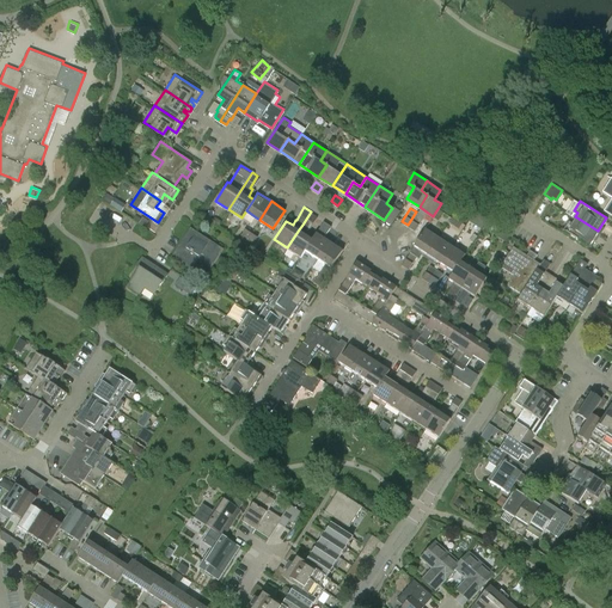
[(317,215),(311,212),(303,225),(308,228),(317,215)]
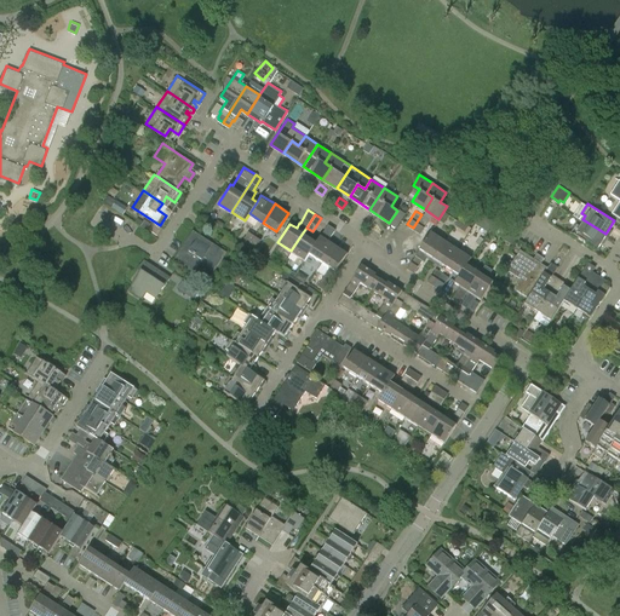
[(428,219),(422,214),(413,228),(420,232),(428,219)]
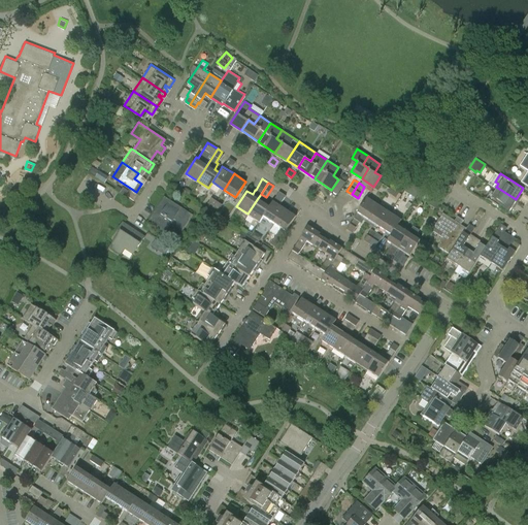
[(516,200),(516,199),(496,187),(493,191),(490,189),(486,197),(507,211),(512,205),(506,201),(509,196),(516,200)]
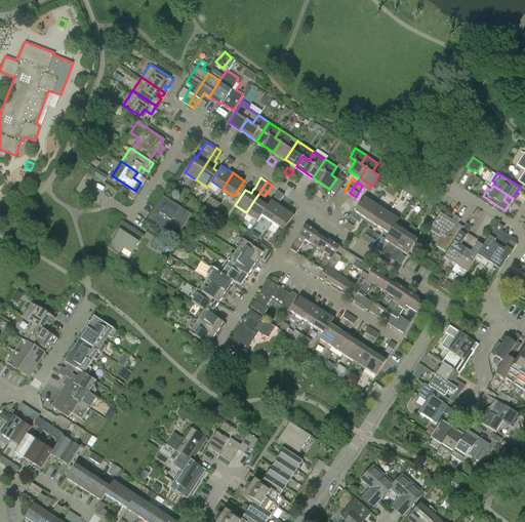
[(261,214),(273,222),(283,205),(278,202),(284,193),(277,189),(272,198),(268,204),(261,214)]
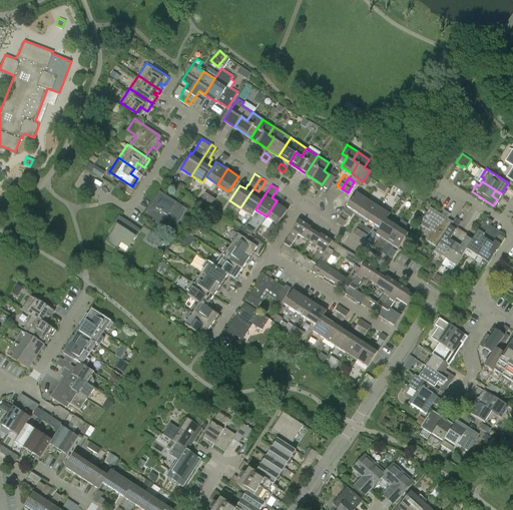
[(358,212),(368,197),(357,190),(347,205),(346,205),(337,221),(342,224),(349,214),(351,215),(353,212),(355,213),(357,212),(358,212)]
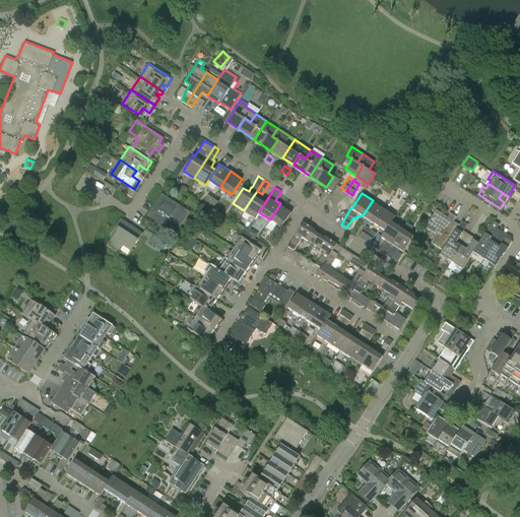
[(168,195),(159,206),(154,203),(145,216),(163,228),(169,218),(180,225),(190,210),(168,195)]
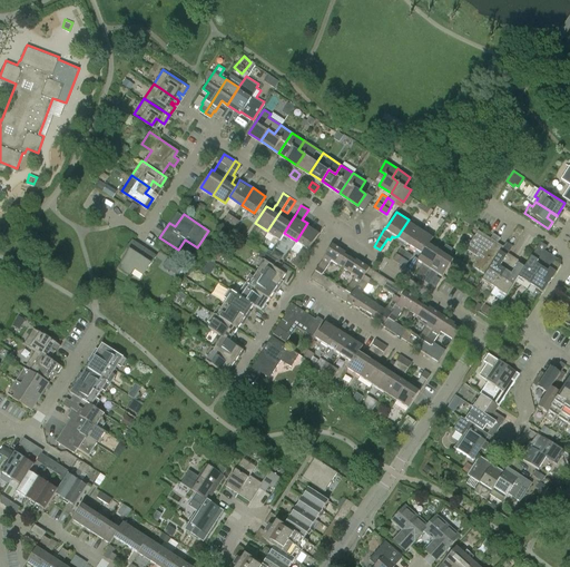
[(291,222),(278,214),(267,231),(279,238),(284,233),(291,222)]
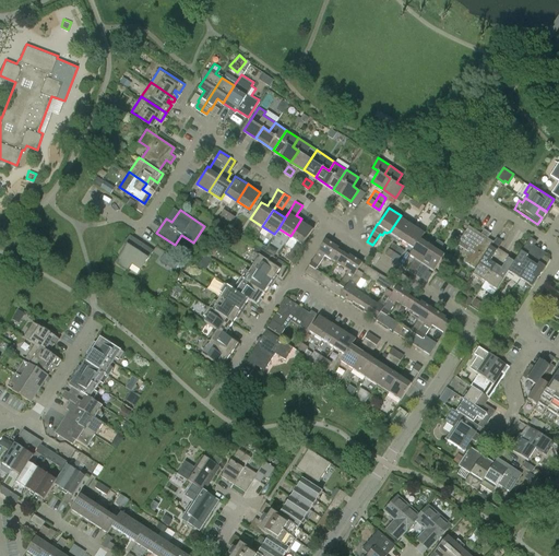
[(413,223),(401,215),(390,232),(402,239),(413,223)]
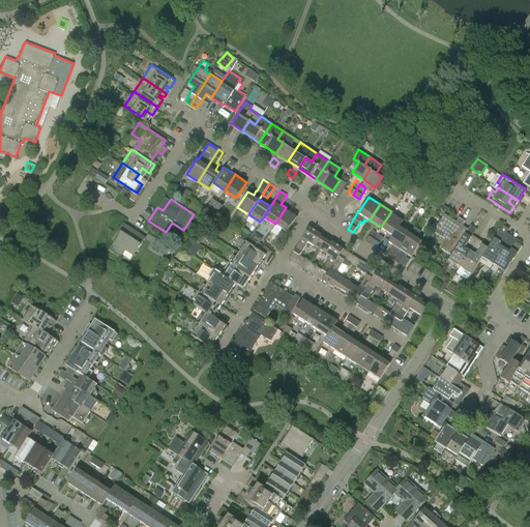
[(286,207),(275,224),(282,228),(271,243),(276,246),(297,215),(286,207)]
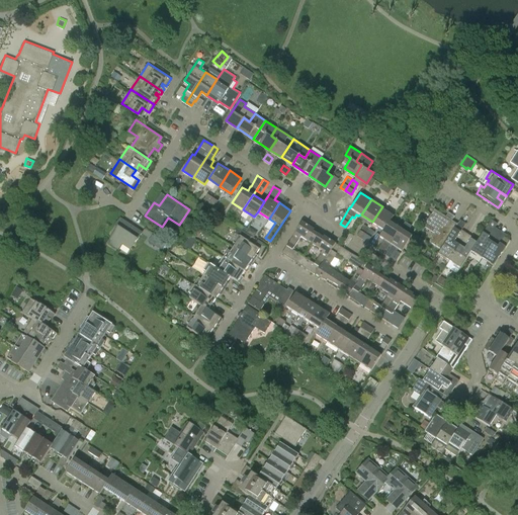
[(382,206),(372,222),(382,229),(389,220),(390,220),(394,213),(382,206)]
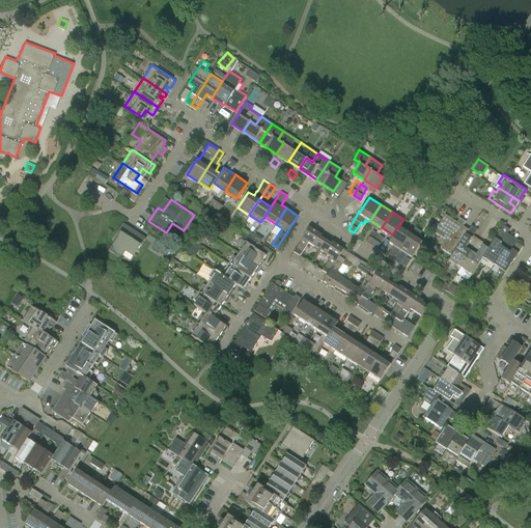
[(466,232),(469,227),(463,224),(466,219),(459,215),(456,220),(446,213),(435,230),(446,238),(440,246),(451,253),(466,232)]
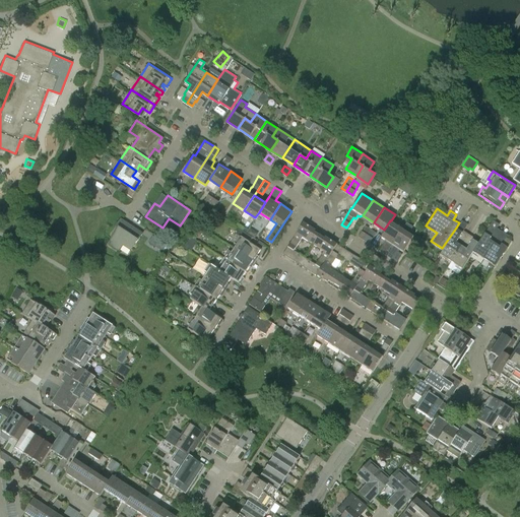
[(123,243),(131,248),(142,231),(120,217),(116,224),(118,227),(109,242),(119,248),(123,243)]
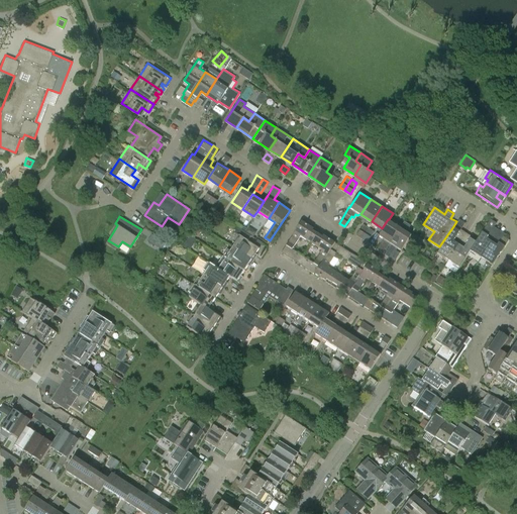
[(446,261),(458,243),(452,239),(459,230),(464,221),(458,217),(456,221),(453,226),(439,246),(435,253),(446,261)]
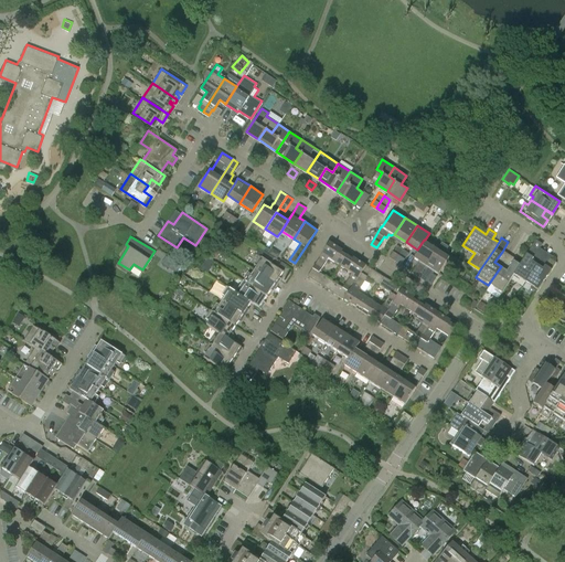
[(535,237),(519,262),(520,263),(513,272),(514,272),(525,279),(536,262),(531,258),(537,247),(541,241),(535,237)]
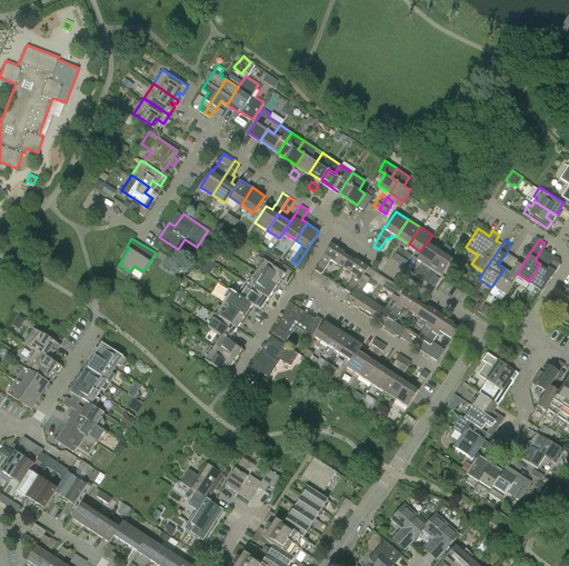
[(342,265),(350,252),(332,241),(309,276),(321,285),(328,276),(321,271),(330,257),(342,265)]
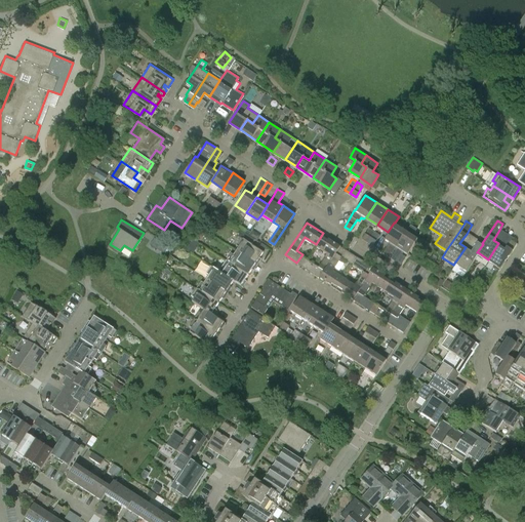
[(382,251),(389,255),(406,230),(395,223),(394,223),(388,232),(385,238),(390,241),(382,251)]
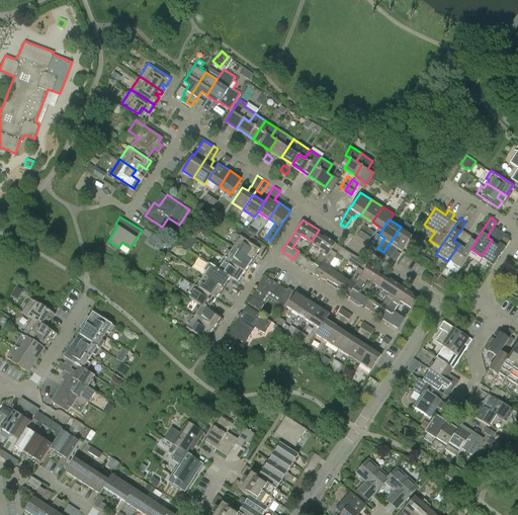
[(362,238),(369,227),(363,223),(356,234),(362,238)]
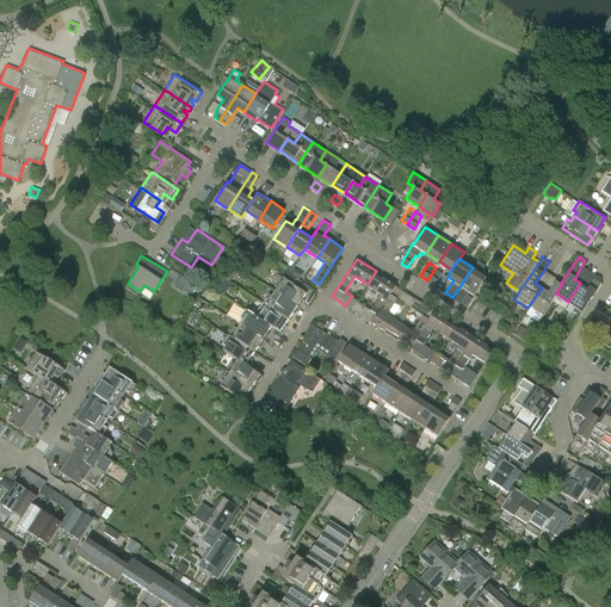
[(278,285),(276,290),(297,304),(306,291),(292,283),(297,277),(278,265),(276,268),(278,270),(276,273),(281,274),(275,283),(278,285)]
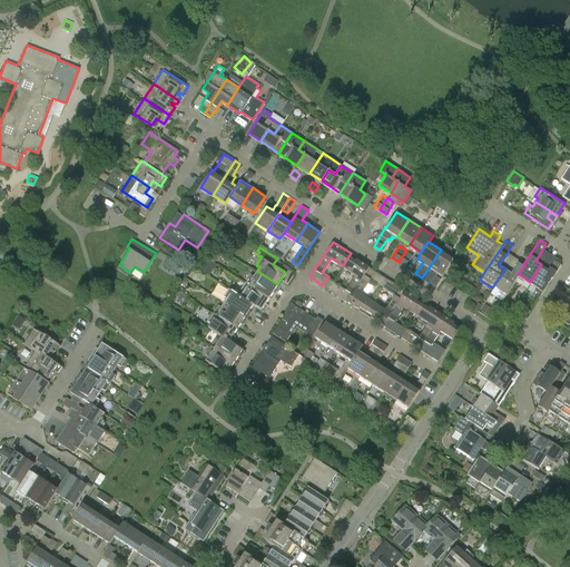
[(406,250),(399,262),(404,265),(412,253),(406,250)]
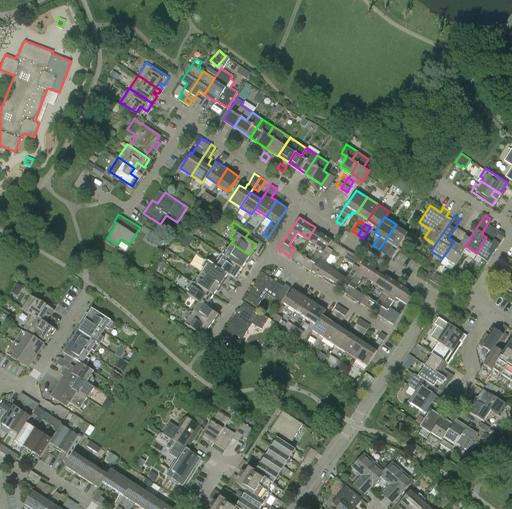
[(396,224),(379,249),(385,253),(392,243),(397,247),(407,231),(396,224)]
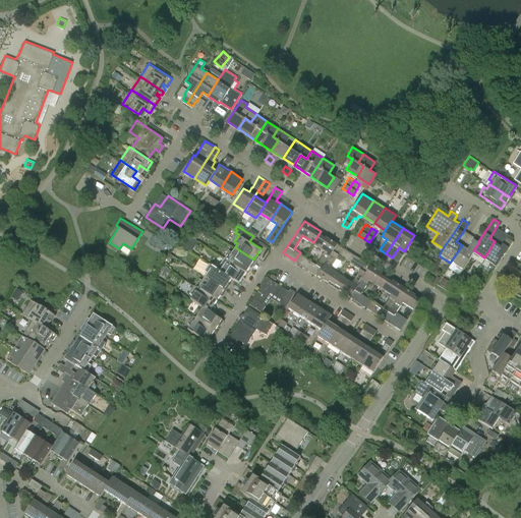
[(338,242),(321,231),(313,242),(325,249),(316,263),(310,260),(305,268),(316,275),(338,242)]
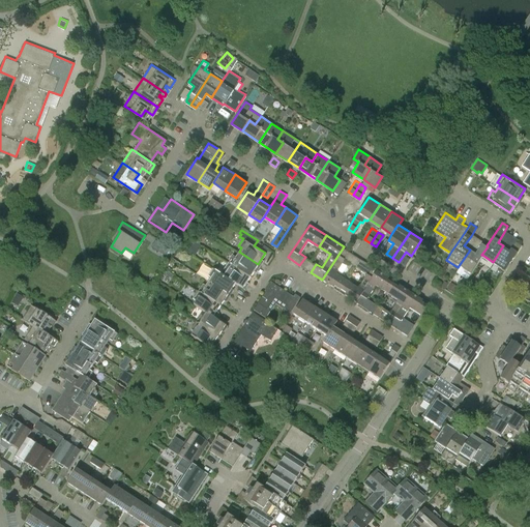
[(508,250),(503,245),(493,262),(504,269),(519,247),(521,243),(514,239),(508,250)]
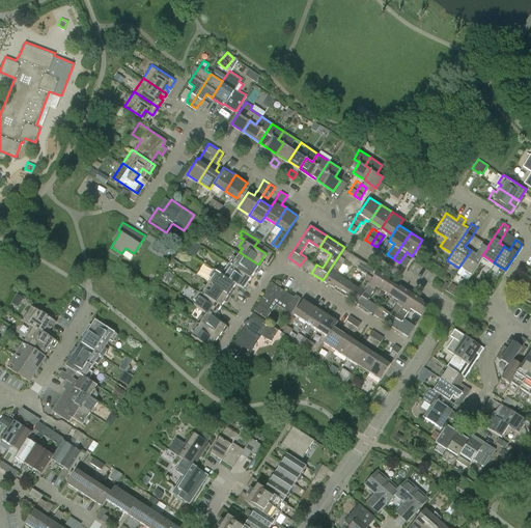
[(488,247),(487,246),(482,243),(476,253),(471,250),(458,268),(470,276),(483,255),(482,255),(488,247)]
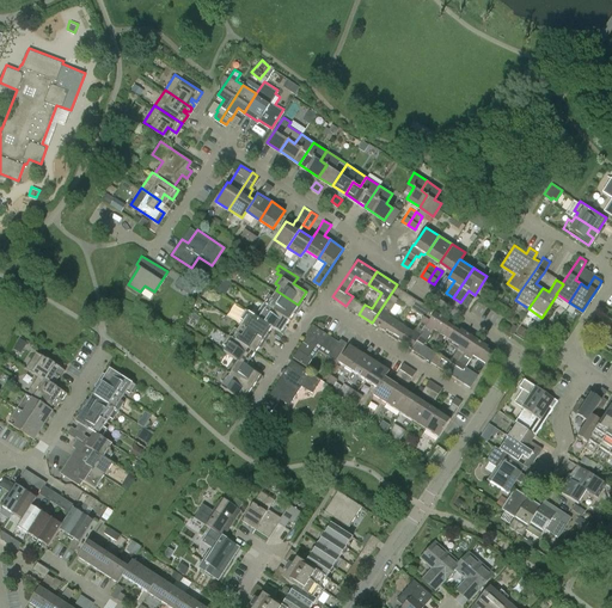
[(410,293),(397,284),(372,323),(392,335),(401,321),(387,313),(397,299),(404,302),(410,293)]
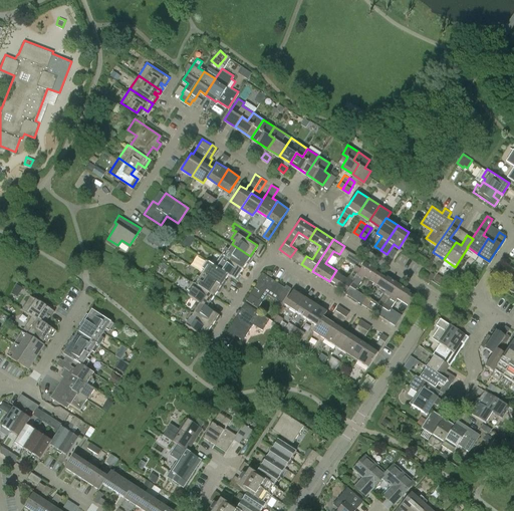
[(226,246),(221,253),(243,267),(250,256),(232,244),(229,248),(226,246)]
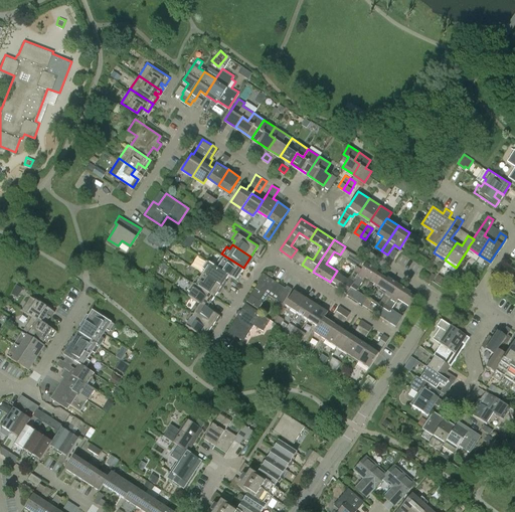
[(228,274),(236,279),(243,268),(221,253),(217,261),(220,263),(218,266),(217,267),(228,274)]
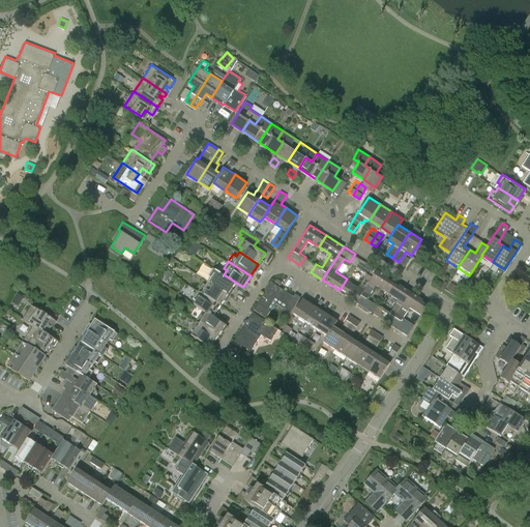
[(347,279),(340,290),(356,301),(377,268),(365,261),(360,269),(366,272),(357,286),(347,279)]
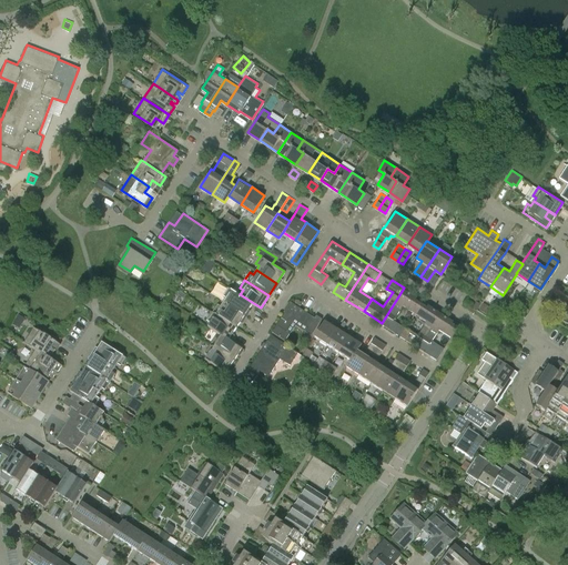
[(226,296),(224,301),(244,314),(252,302),(240,294),(241,293),(229,285),(223,294),(226,296)]
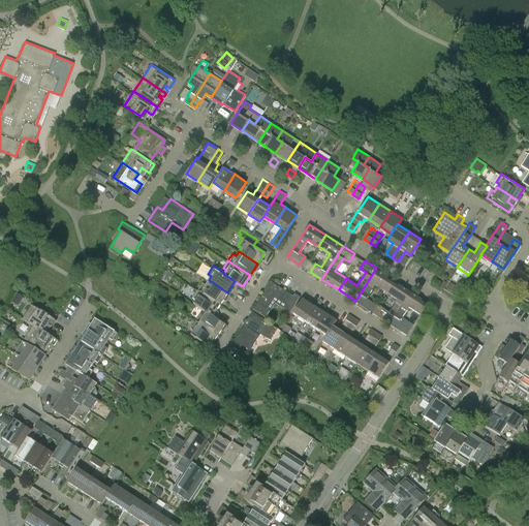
[(393,279),(376,268),(355,301),(367,308),(372,300),(366,296),(374,283),(385,290),(393,279)]
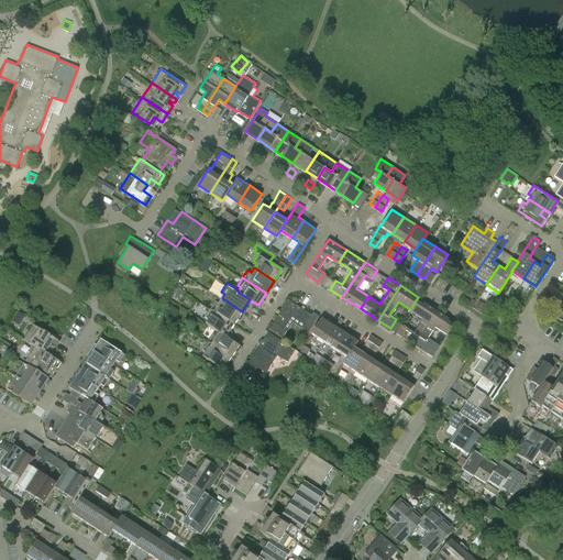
[(313,310),(311,314),(287,297),(273,320),(274,320),(268,327),(282,336),(293,320),(308,331),(315,320),(319,315),(313,310)]
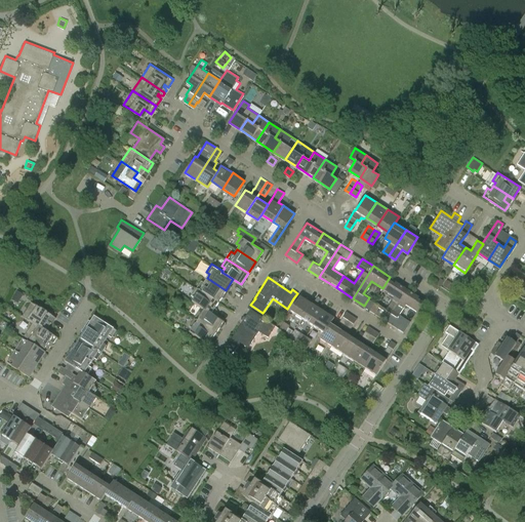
[(374,313),(386,320),(407,287),(390,277),(382,288),(394,295),(386,309),(379,305),(374,313)]
